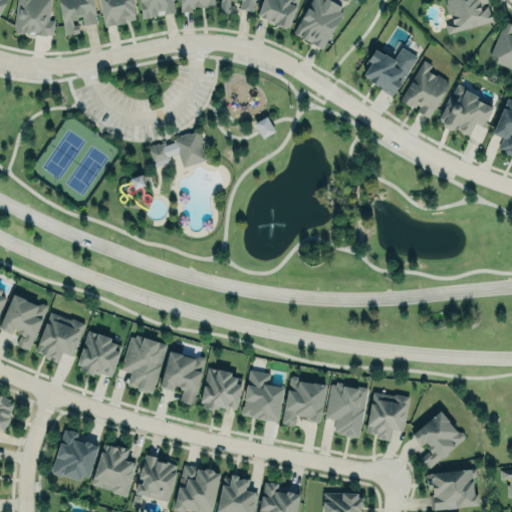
[(18,0),(52,0),(50,21),(56,21),(54,36),(16,33),(17,27),(15,26),(18,0)]
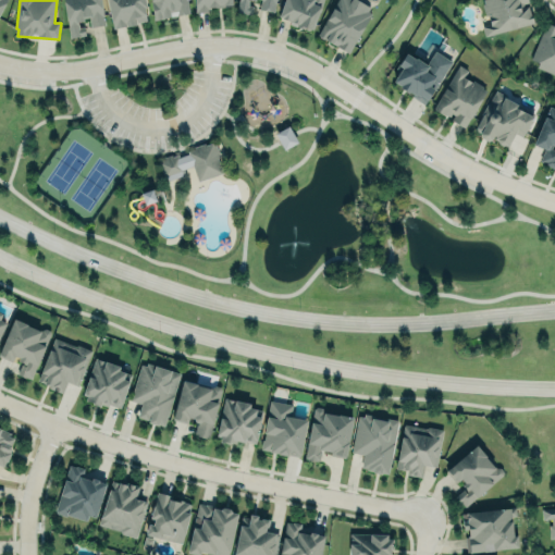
[(101,0),(106,25),(91,28),(90,17),(85,19),(85,21),(79,22),(79,27),(86,27),(87,36),(72,39),(64,0),(101,0)]
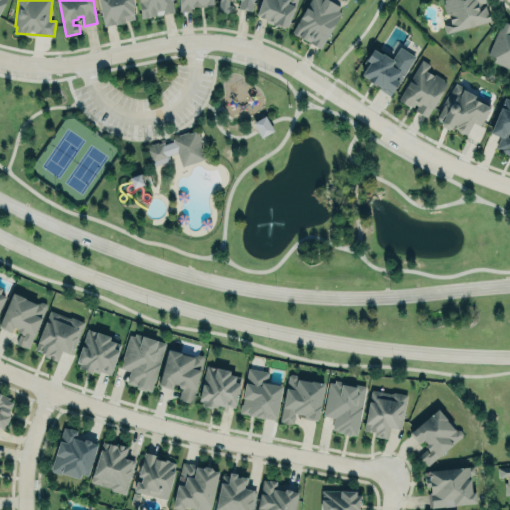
[(99,0),(104,27),(137,22),(133,0),(99,0)]
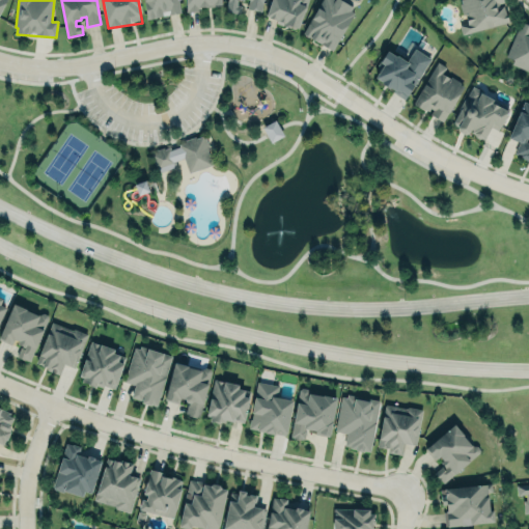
[(143,0),(147,20),(158,18),(158,17),(182,12),(178,0),(143,0)]
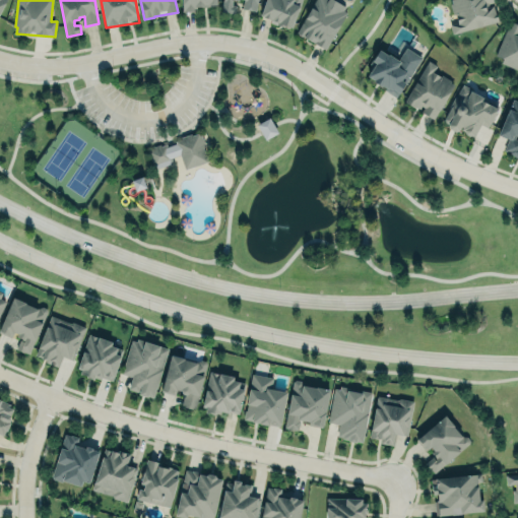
[(217,0),(218,7),(198,8),(198,13),(183,14),(182,0),(217,0)]
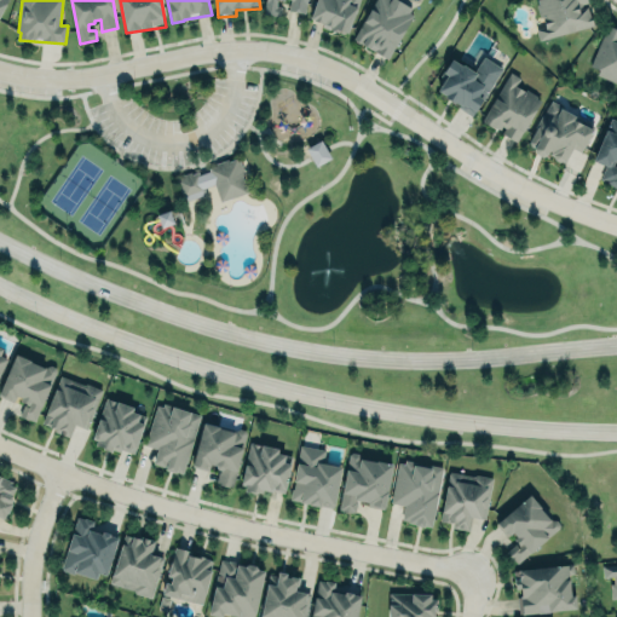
[(278,0),(277,6),(283,7),(281,19),(263,16),(265,0),(305,0),(304,12),(290,10),(292,0),(286,0),(286,1),(278,0)]
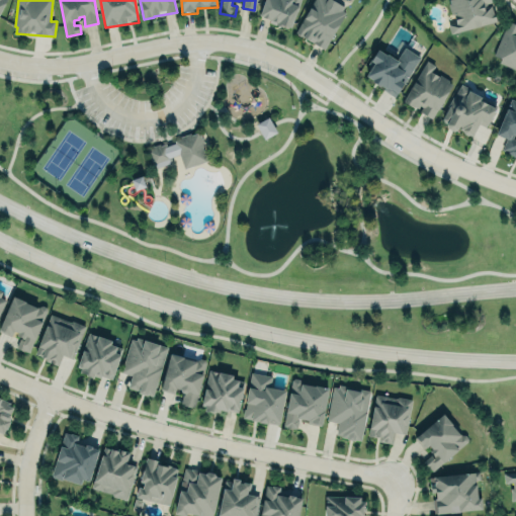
[(265,0),(261,21),(294,28),(299,0),(265,0)]
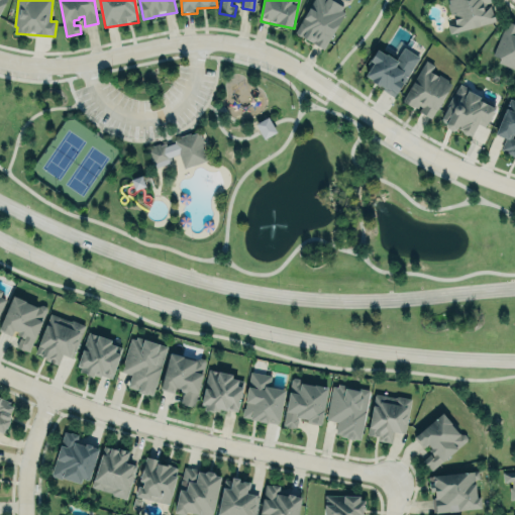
[(325,50),(345,13),(343,11),(345,7),(332,0),(315,0),(296,33),(298,35),(325,50)]
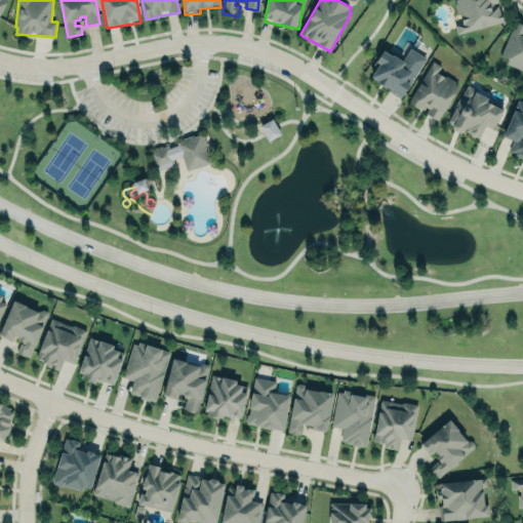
[(504,24),(499,5),(500,5),(499,0),(455,0),(461,26),(455,27),(457,35),(504,24)]
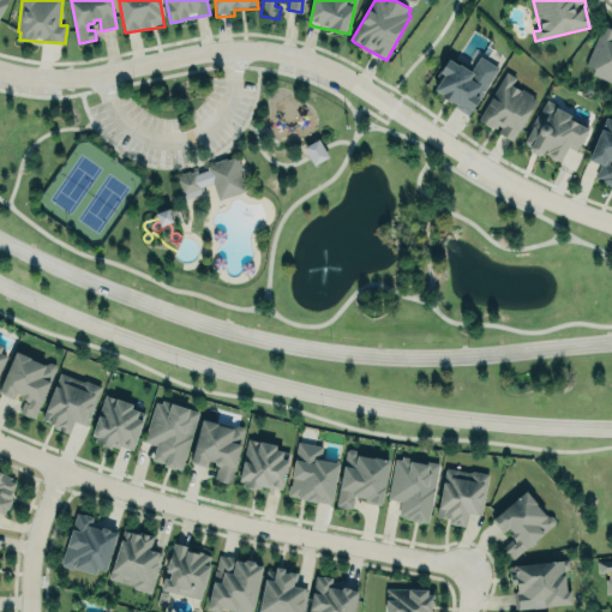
[(604,23),(611,25),(611,84),(592,77),(594,71),(585,66),(604,23)]
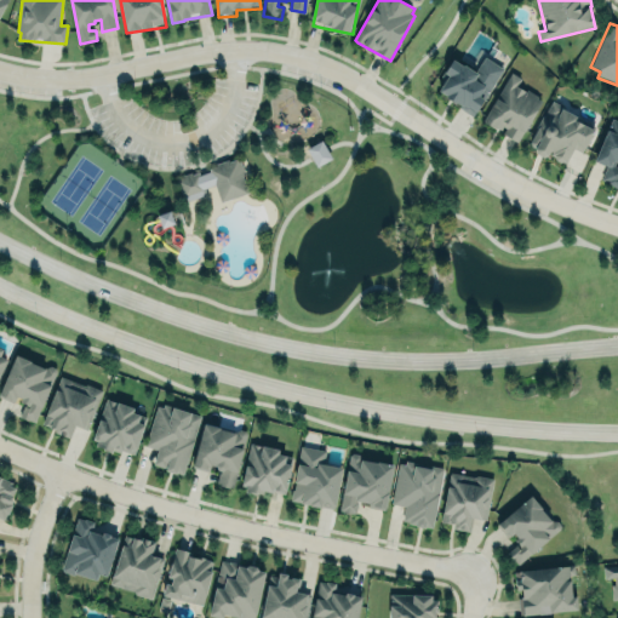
[(474,118),(505,69),(486,57),(475,72),(465,66),(463,67),(453,59),(441,79),(445,81),(439,91),(447,96),(446,98),(456,104),(457,102),(462,106),(459,108),(474,118)]
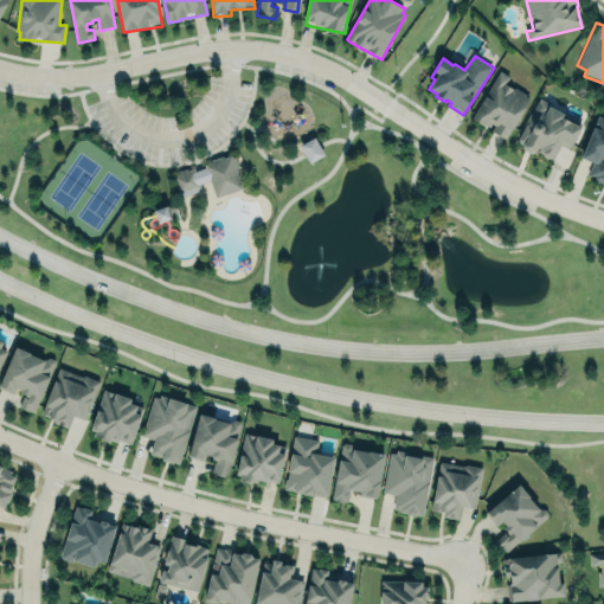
[(501,72),(511,77),(506,84),(516,90),(516,89),(528,95),(527,96),(531,101),(508,140),(494,132),(496,127),(493,126),(490,128),(487,126),(486,127),(474,120),(501,72)]
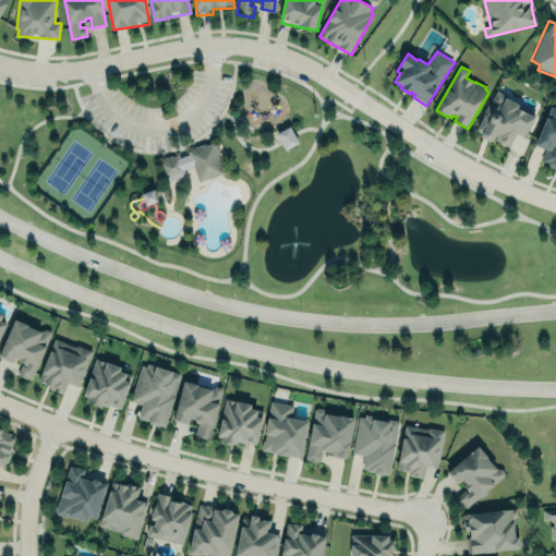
[(536,113),(494,95),(476,134),(510,149),(517,134),(526,139),(536,113)]
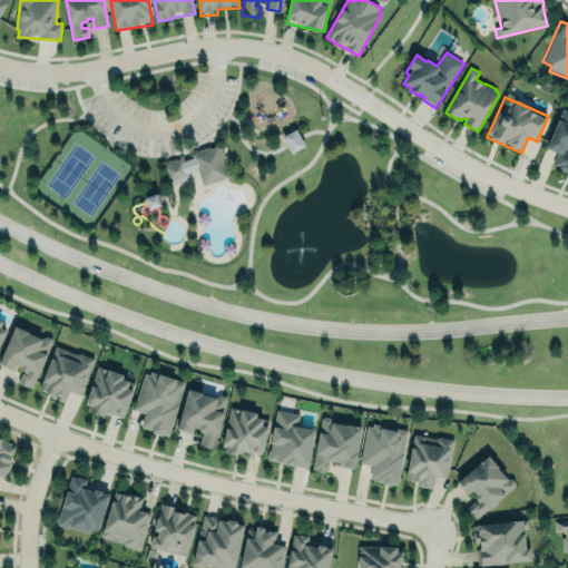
[(567,111),(562,110),(548,150),(558,154),(554,167),(567,172),(567,111)]
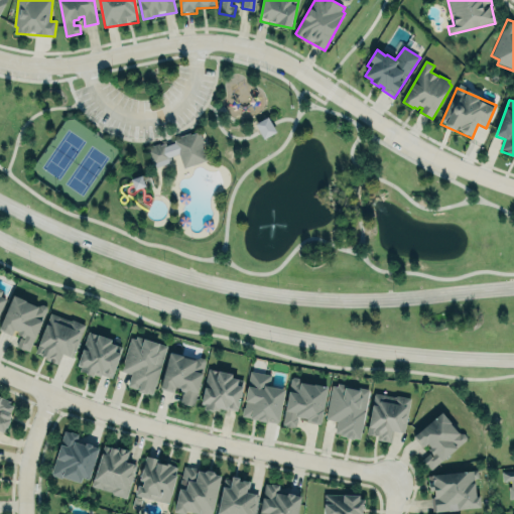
[(255,124),(268,118),(276,132),(263,139),(255,124)]
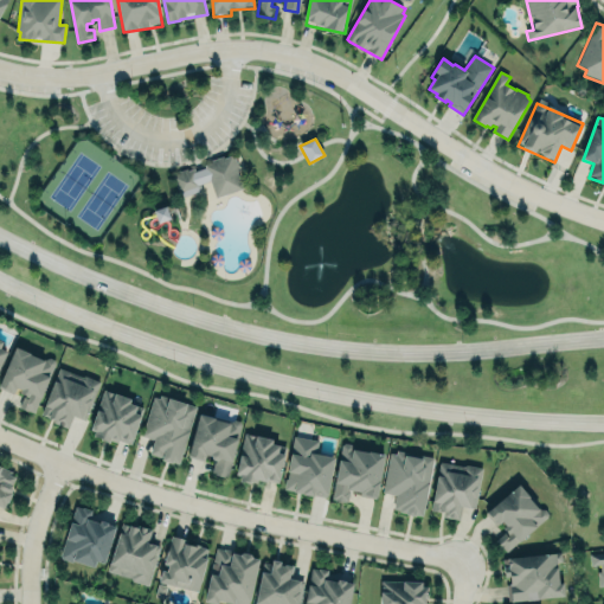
[(217,199),(245,190),(233,156),(174,177),(181,199),(201,193),(199,187),(211,182),(217,199)]
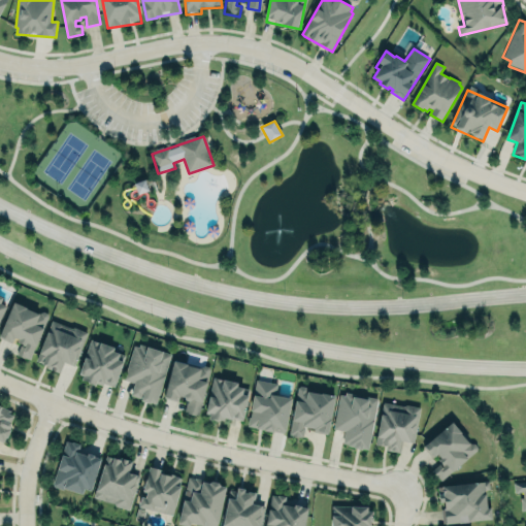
[(0,322),(9,302),(0,297),(0,322)]
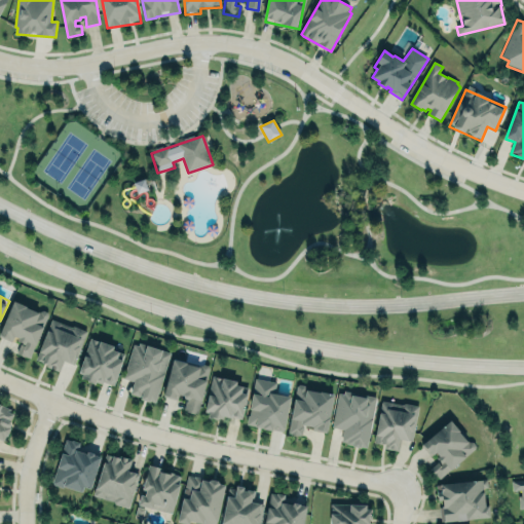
[(32,361),(48,315),(13,302),(0,336),(0,337),(13,343),(14,340),(23,343),(17,354),(32,361)]
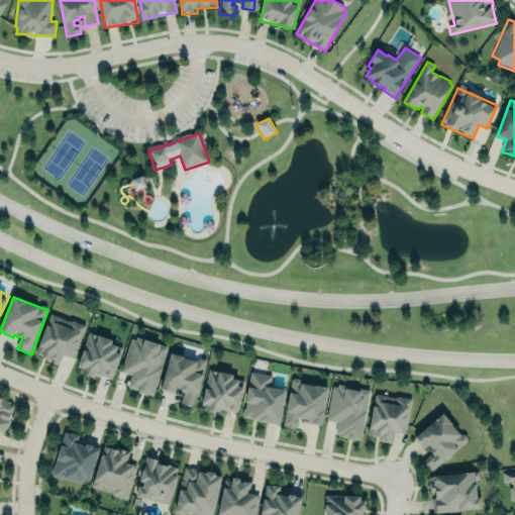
[(52,314),(71,322),(73,321),(87,326),(74,358),(63,354),(59,365),(47,361),(47,358),(36,353),(52,314)]
